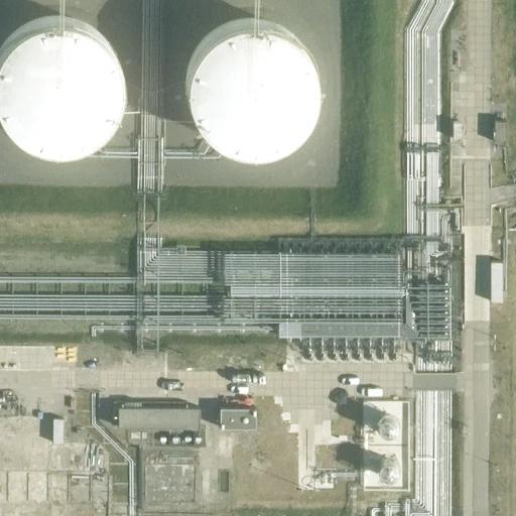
[(30,21),(26,23),(22,25),(19,27),(16,29),(13,32),(10,34),(7,37),(5,40),(2,44),(0,47),(0,113),(1,115),(3,118),(5,121),(8,124),(11,127),(14,130),(17,132),(20,135),(24,137),(27,139),(31,140),(37,142),(42,144),(46,144),(50,145),(52,145),(58,145),(62,145),(67,144),(71,143),(75,142),(79,141),(83,139),(88,136),(92,134),(95,132),(98,129),(101,127),(104,124),(106,121),(109,117),(111,114),(113,110),(115,107),(116,103),(118,99),(119,95),(119,91),(120,89),(120,85),(120,81),(120,77),(120,73),(119,67),(118,62),(117,58),(115,55),(114,53),(113,49),(109,44),(106,39),(103,36),(100,33),(97,31),(92,27),(89,25),(85,23),(82,21),(80,20),(76,19),(72,18),(68,17),(63,16),(59,16),(53,16),(47,16),(43,17),(39,18),(33,19),(30,21)]
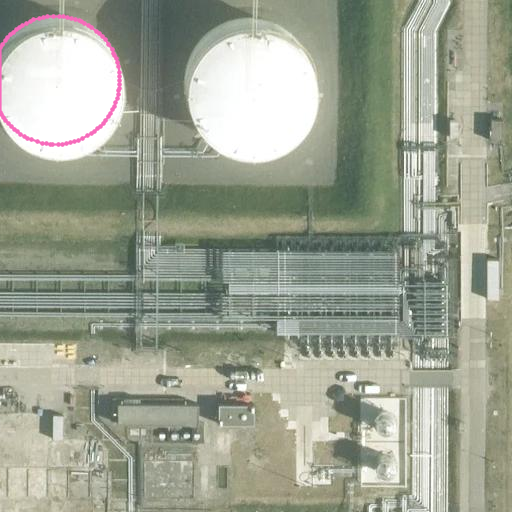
[(306,54),(305,52),(304,51),(302,47),(301,45),(298,42),(296,39),(292,35),(289,32),(284,28),(278,25),(273,23),(267,21),(261,19),(257,18),(251,18),(247,18),(241,18),(235,19),(230,20),(226,22),(220,24),(215,27),(210,30),(207,33),(205,34),(201,38),(198,41),(195,46),(191,51),(190,55),(188,59),(187,61),(186,65),(186,66),(185,68),(184,72),(184,76),(184,80),(184,82),(184,89),(184,91),(185,95),(186,98),(187,102),(189,108),(191,112),(193,115),(195,119),(198,122),(202,126),(205,129),(208,132),(213,135),(218,138),(221,140),(225,142),(229,143),(233,144),(239,145),(245,146),(249,146),(253,146),(259,145),(263,144),(266,143),(270,142),(274,140),(279,138),(283,136),(285,135),(288,132),(291,130),(294,127),(296,124),(300,119),(302,116),(304,112),(305,110),(307,107),(308,103),(310,99),(311,93),(312,89),(312,85),(312,79),(312,77),(312,73),(311,69),(310,65),(309,62),(307,58),(306,54)]
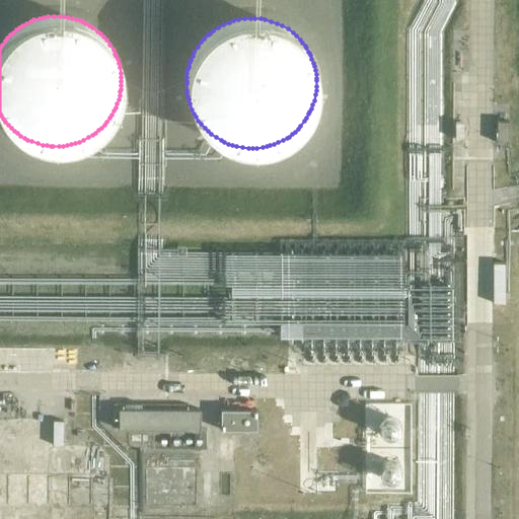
[(509,143),(509,121),(497,121),(497,142),(509,143)]
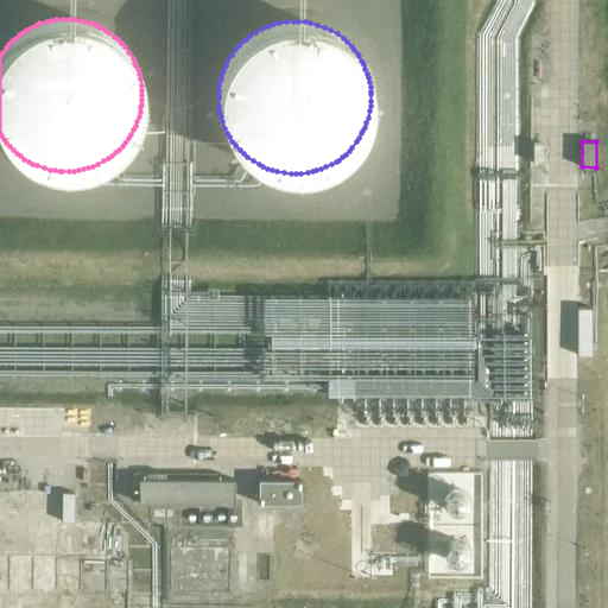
[(234,502),(234,479),(139,479),(139,502),(234,502)]
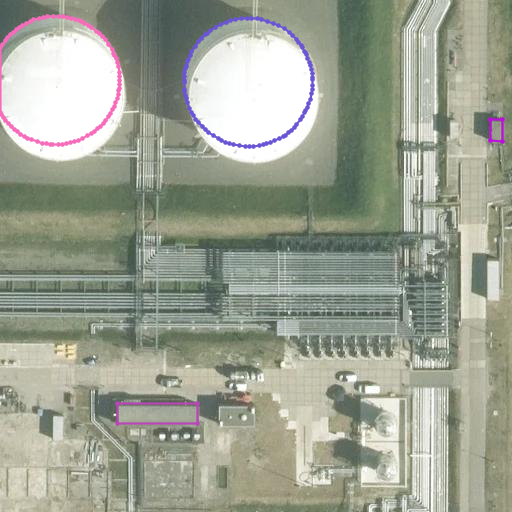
[(253,424),(253,404),(217,403),(217,423),(253,424)]
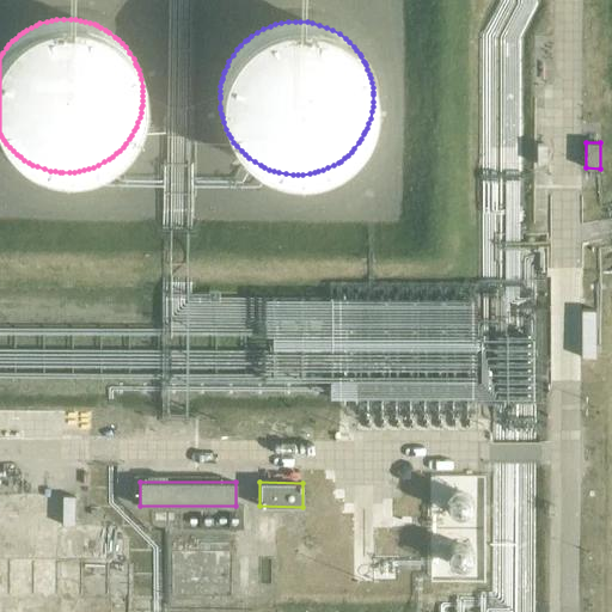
[(179,524),(179,512),(151,512),(151,522),(179,524)]
